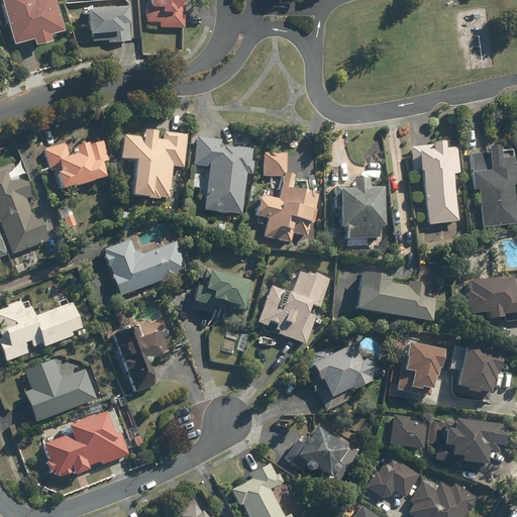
[(55,0),(1,0),(13,42),(32,37),(33,43),(52,38),(49,31),(63,28),(55,0)]
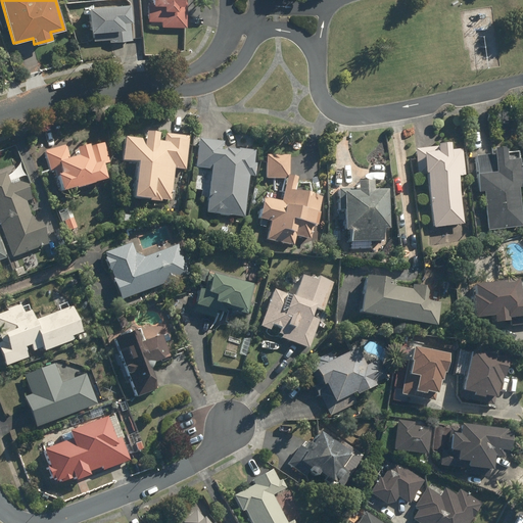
[(188,0),(148,0),(147,20),(160,21),(160,27),(188,28),(188,21),(188,0)]
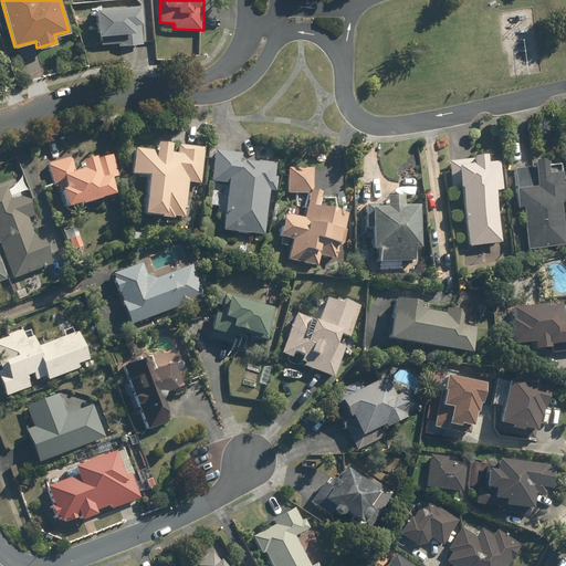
[(118,42),(118,46),(144,44),(142,4),(95,8),(97,44),(118,42)]
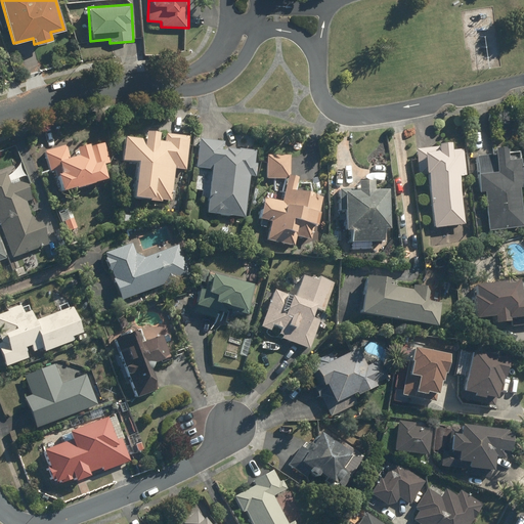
[(171,201),(174,168),(186,169),(189,136),(166,134),(165,142),(159,141),(160,133),(146,132),(145,139),(125,137),(123,161),(137,162),(134,198),(171,201)]
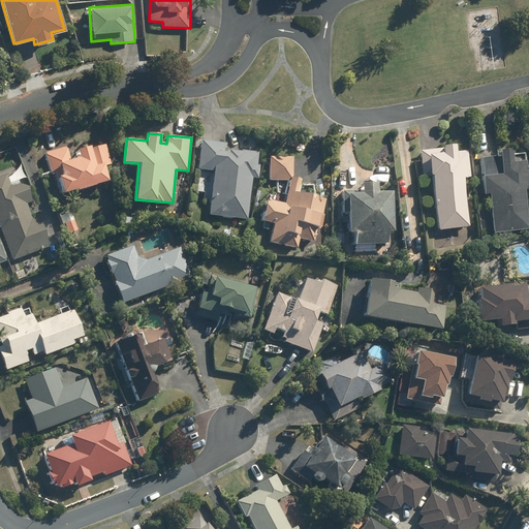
[(247,217),(250,178),(260,179),(261,164),(257,164),(258,153),(225,150),(226,143),(201,139),(198,169),(214,170),(210,214),(247,217)]
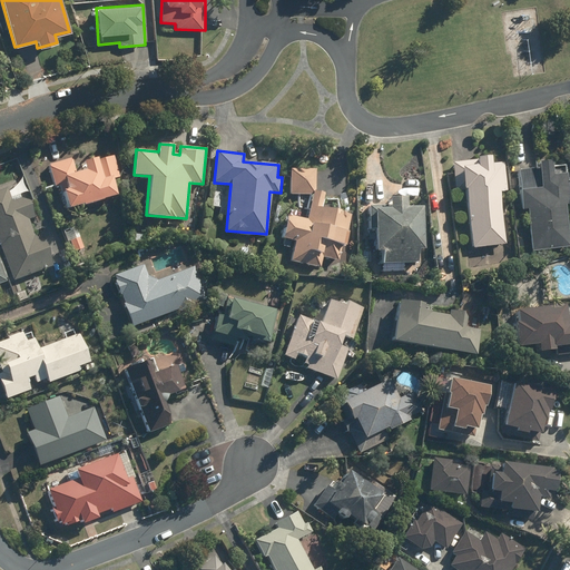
[(67,209),(116,194),(111,180),(119,178),(111,153),(81,163),(84,169),(75,173),(70,159),(48,166),(56,188),(60,187),(67,209)]
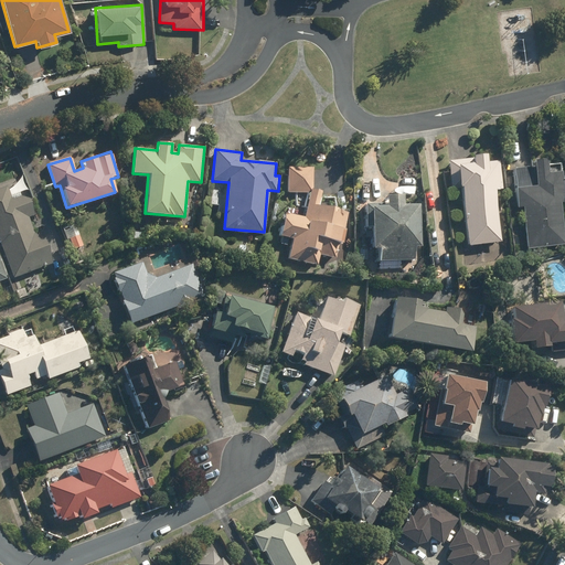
[(501,242),(494,191),(502,190),(499,160),(487,162),(486,153),(471,156),(471,161),(451,163),(454,189),(461,188),(468,246),(501,242)]
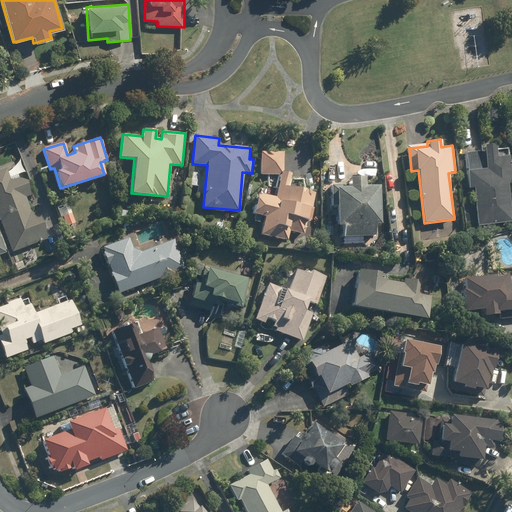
[(511,221),(511,217),(508,183),(511,182),(511,179),(509,155),(498,157),(496,143),(481,144),(482,151),(465,153),(469,187),(473,187),(477,226),(511,221)]
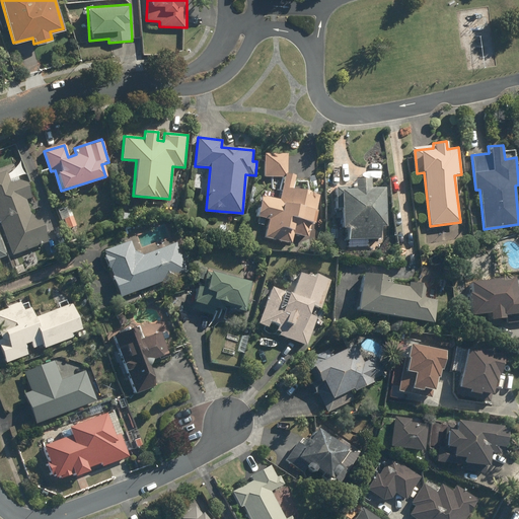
[(265,238),(273,239),(291,243),(293,235),(308,237),(310,225),(313,226),(319,195),(292,190),(294,175),(287,174),(287,154),(264,154),(264,177),(285,177),(281,198),(262,194),(257,217),(269,219),(265,238)]
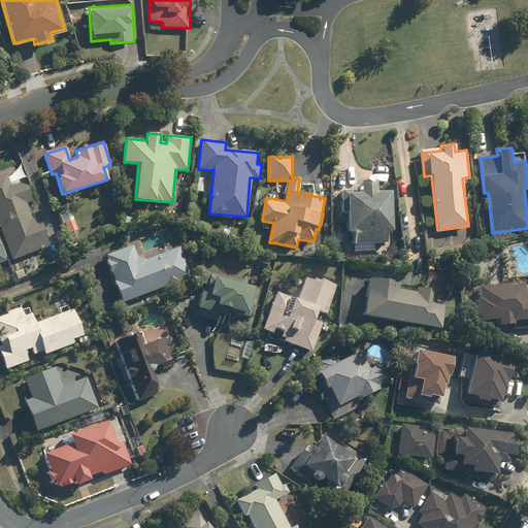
[(6,173),(0,175),(0,226),(13,260),(50,245),(41,225),(37,227),(28,203),(33,201),(24,179),(11,185),(6,173)]
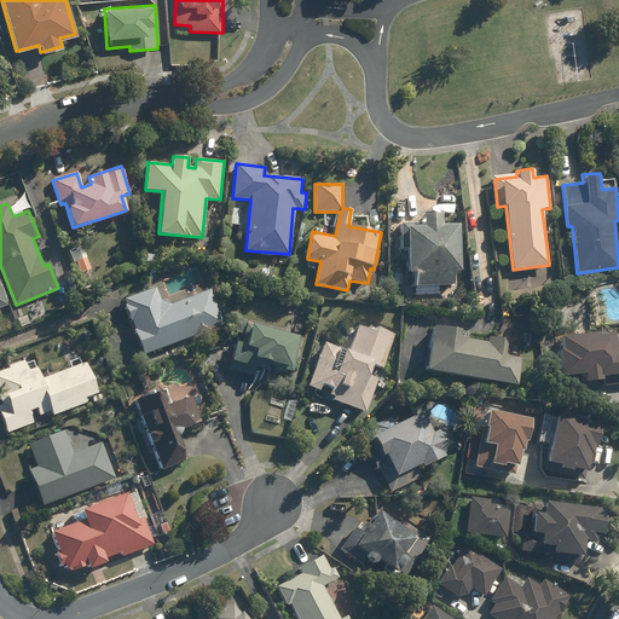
[(461,225),(440,224),(440,214),(422,214),(422,224),(399,224),(399,250),(408,250),(406,270),(415,270),(415,285),(453,285),(453,270),(460,270),(461,225)]
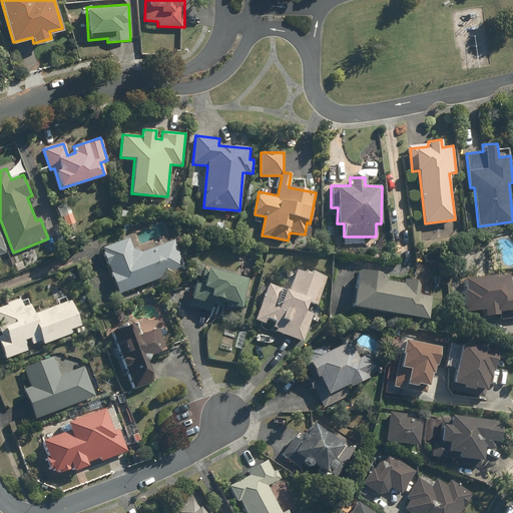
[(75,222),(68,202),(59,205),(66,225),(75,222)]
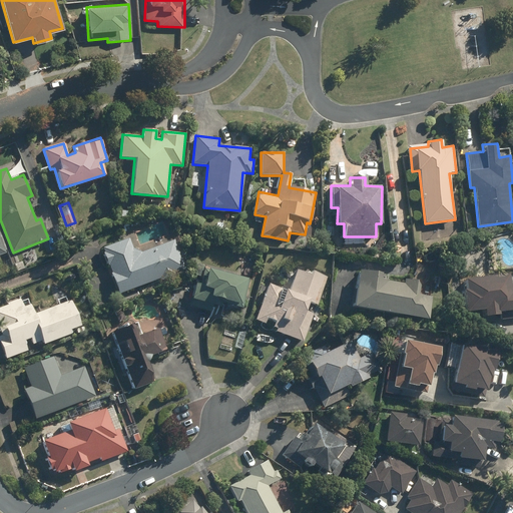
[(135,252),(129,238),(102,248),(119,294),(185,269),(173,238),(135,252)]
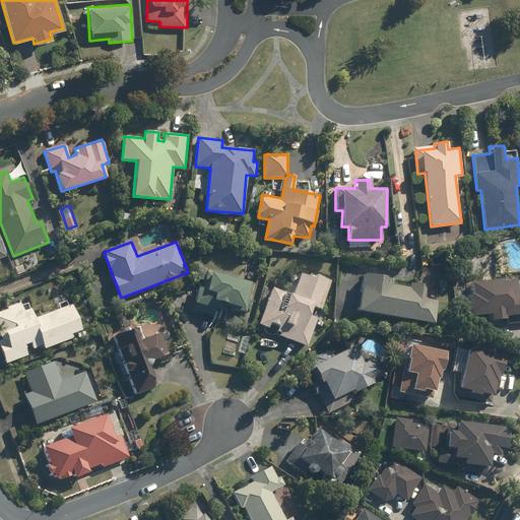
[(293,282),(289,289),(271,284),(259,323),(267,328),(269,323),(277,326),(274,334),(309,345),(332,278),(303,268),(298,284),(293,282)]
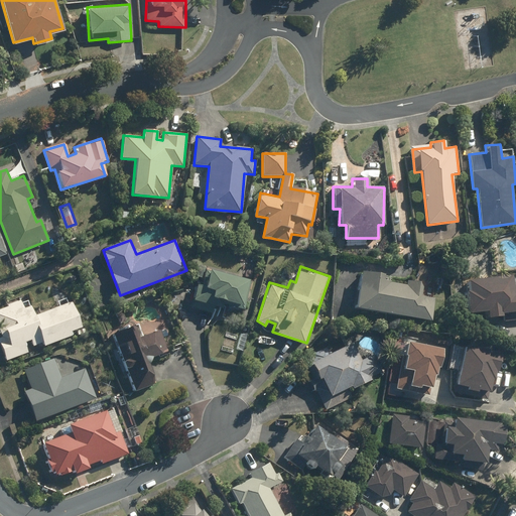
[(249,280),(205,269),(201,286),(196,284),(189,308),(212,313),(214,307),(222,310),(224,301),(243,306),(249,280)]
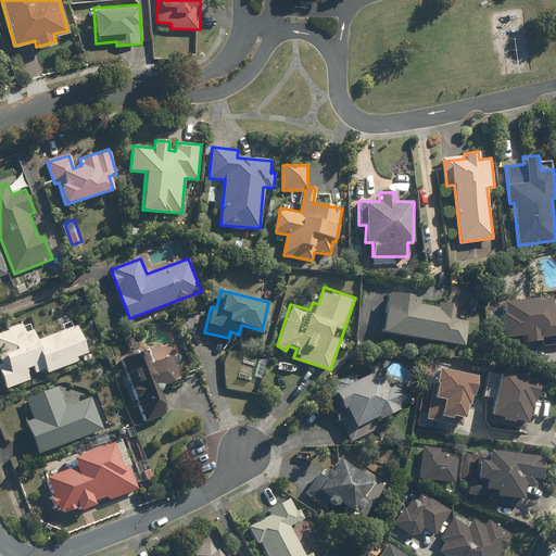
[(453,318),(455,303),(438,301),(437,307),(412,303),(414,297),(389,292),(382,332),(464,345),(468,320),(453,318)]
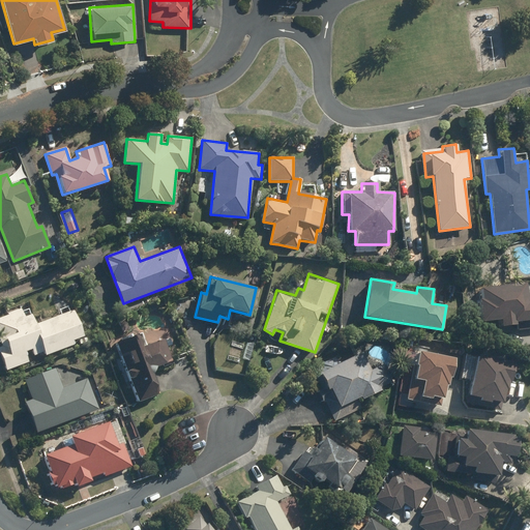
[(514,322),(529,320),(529,301),(527,302),(525,284),(480,289),(482,298),(476,299),(479,322),(499,320),(500,327),(516,325),(514,322)]
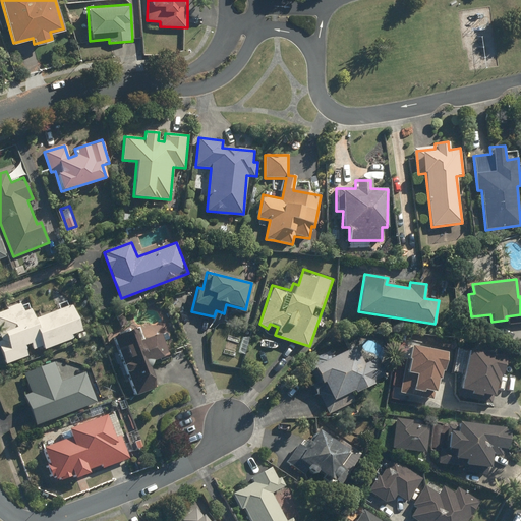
[(81,331),(71,304),(35,317),(29,302),(0,312),(0,339),(2,344),(0,344),(0,348),(6,364),(29,355),(24,346),(30,344),(32,350),(43,346),(44,350),(73,339),(72,335),(81,331)]
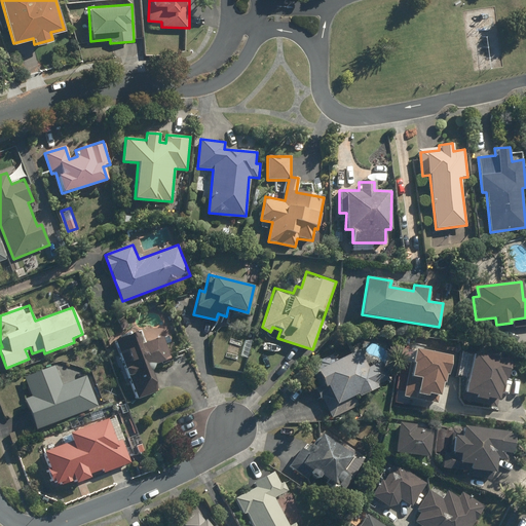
[(136,334),(115,340),(138,402),(159,393),(151,371),(154,364),(172,358),(163,336),(140,344),(136,334)]
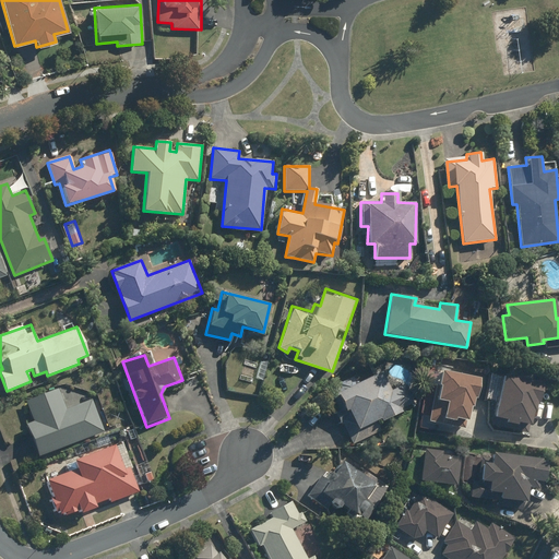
[(427,368),(425,382),(435,383),(427,423),(430,423),(448,426),(449,420),(465,424),(468,406),(473,406),(478,377),(427,368)]
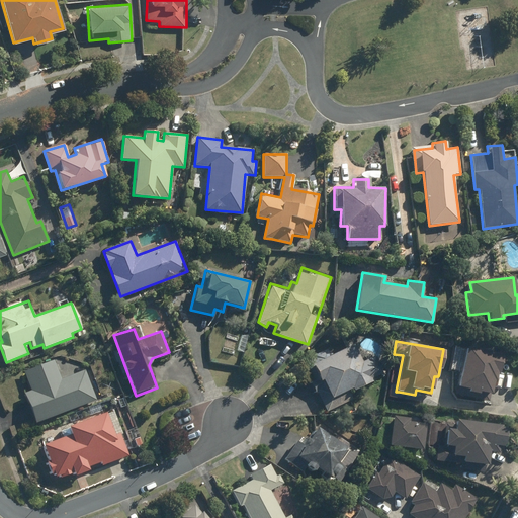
[(354,344),(329,356),(326,348),(299,360),(324,413),(356,398),(353,392),(374,381),(373,378),(383,374),(374,356),(362,361),(354,344)]
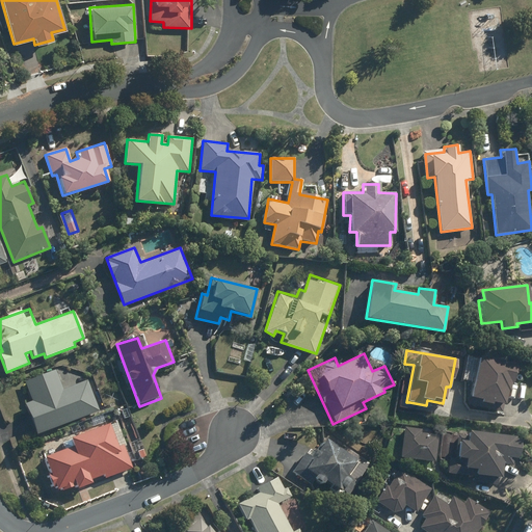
[(515,365),(478,356),(468,407),(505,415),(515,365)]
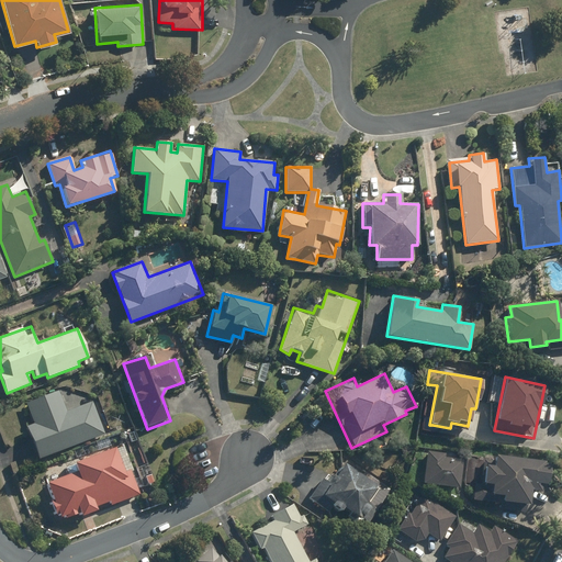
[(40,459),(103,433),(90,401),(67,411),(59,391),(25,405),(35,427),(29,430),(40,459)]
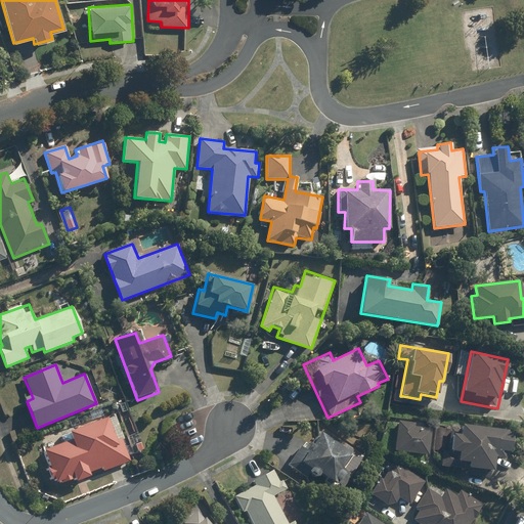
[(69,432),(72,440),(43,450),(55,484),(59,482),(59,484),(73,479),(75,482),(91,477),(89,473),(101,469),(102,471),(131,461),(123,438),(116,440),(107,418),(69,432)]
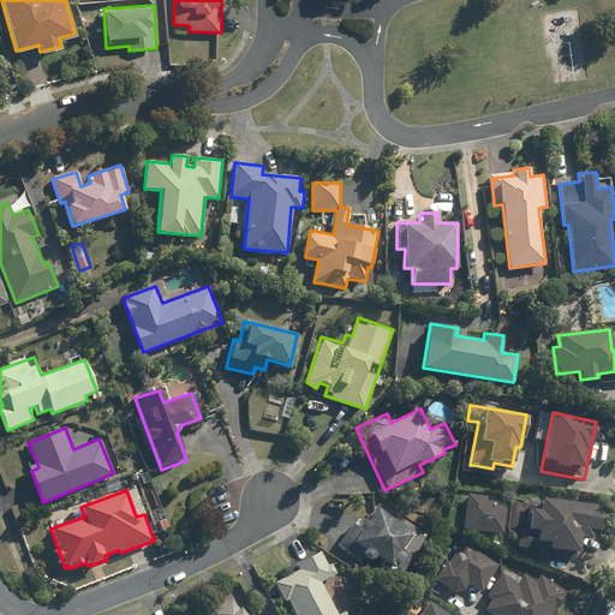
[(487,501),(487,496),(466,494),(464,530),(503,533),(506,502),(487,501)]
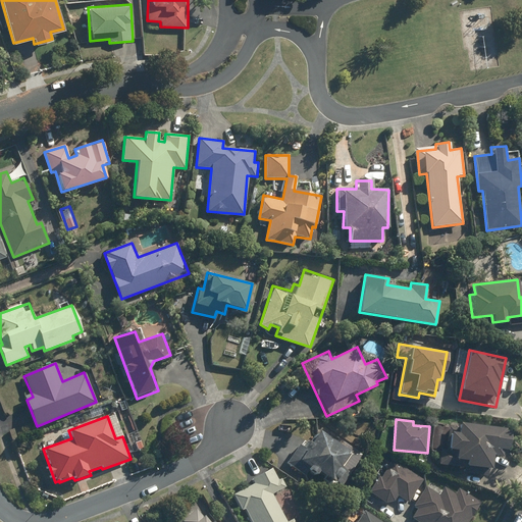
[(463,467),(463,474),(488,475),(488,469),(492,469),(493,456),(502,457),(503,450),(508,451),(509,428),(449,424),(447,448),(439,448),(438,466),(463,467)]
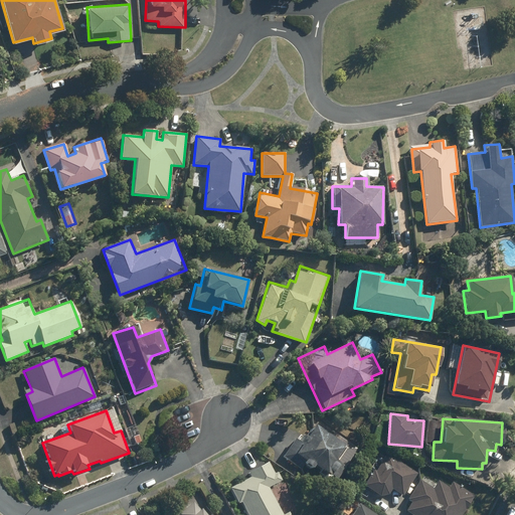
[(337,480),(345,468),(359,447),(336,431),(332,437),(315,424),(304,441),(297,437),(283,457),(301,470),(307,463),(315,469),(317,466),(337,480)]
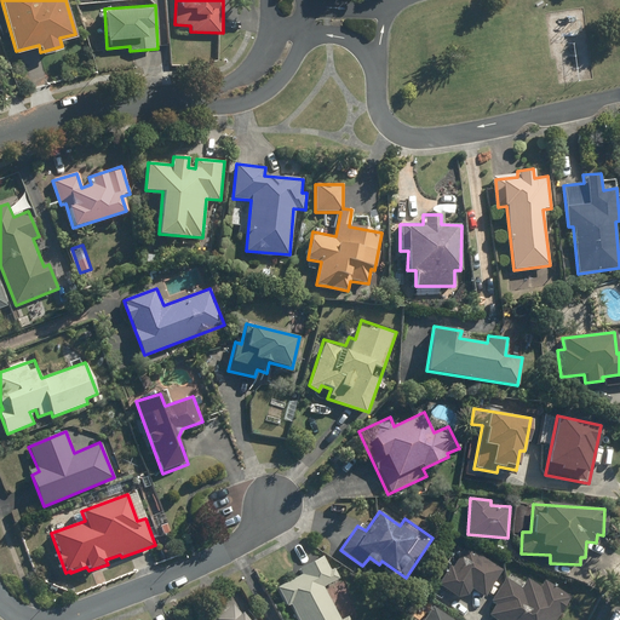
[(484,597),(499,573),(501,568),(463,545),(438,586),(458,597),(470,593),(472,590),(484,597)]
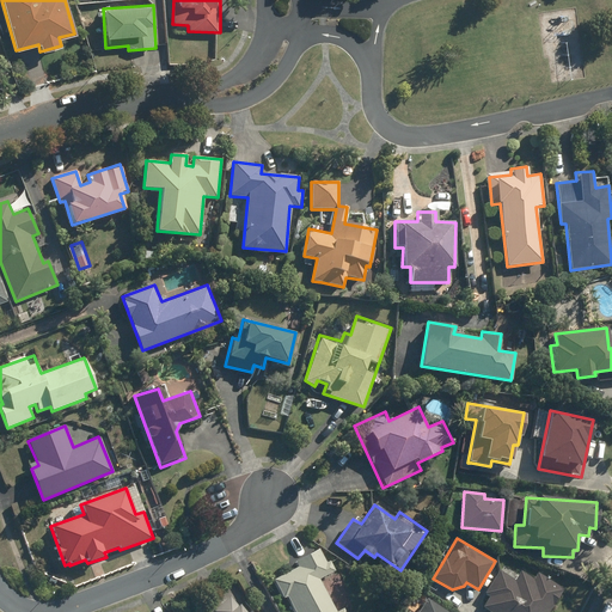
[(336,611),(319,579),(335,570),(323,548),(294,561),(298,565),(273,579),(283,599),(287,598),(294,611),(346,611),(344,607),(336,611)]
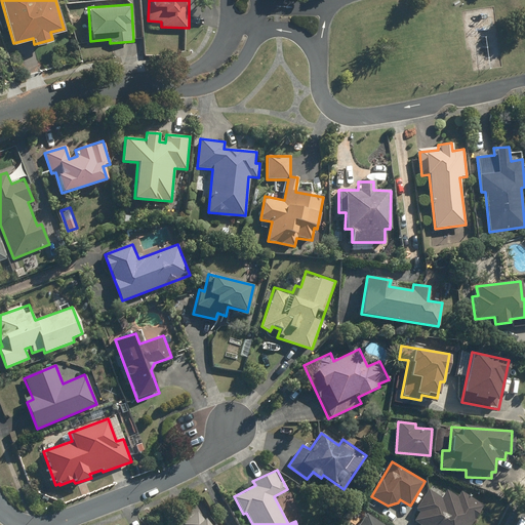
[(428,488),(415,509),(419,511),(413,521),(418,524),(469,524),(481,506),(458,492),(456,496),(446,490),(442,496),(428,488)]
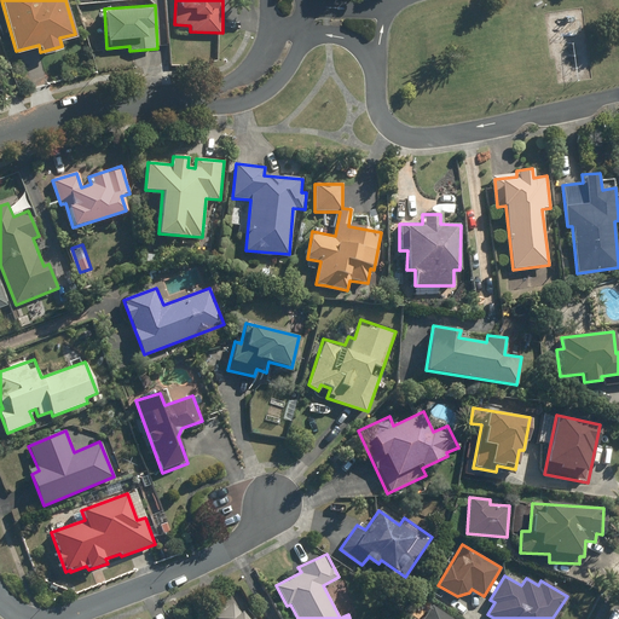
[(256,618),(237,596),(214,617),(215,618),(256,618)]
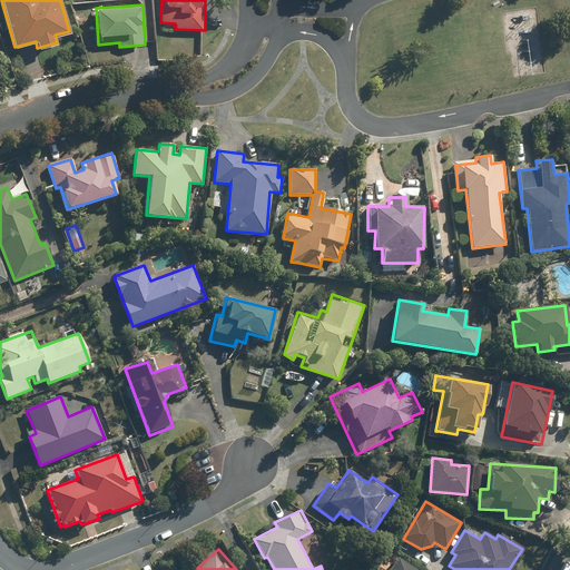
[(386,569),(411,569),(395,559),(386,569)]
